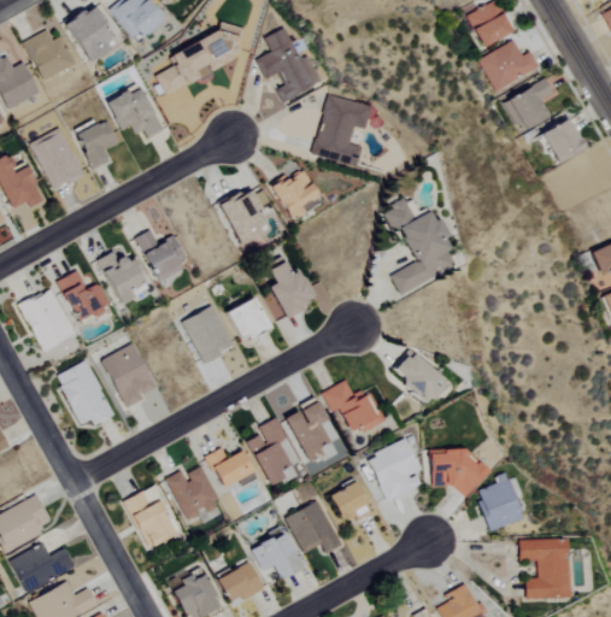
[(164,21),(150,3),(151,0),(150,0),(121,0),(112,7),(139,41),(164,21)]
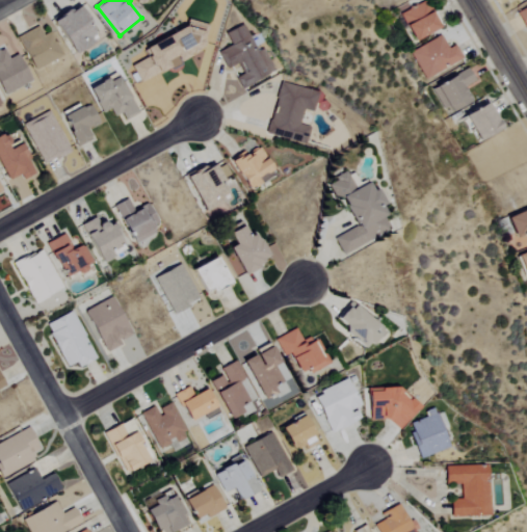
[(416,42),(442,30),(429,2),(404,12),(416,42)]
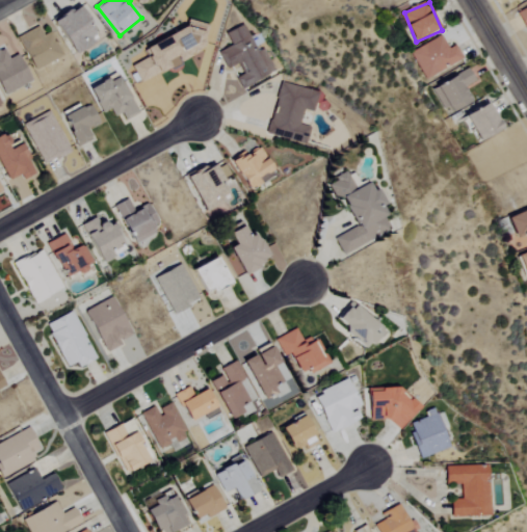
[(100,41),(80,6),(55,22),(75,55),(100,41)]
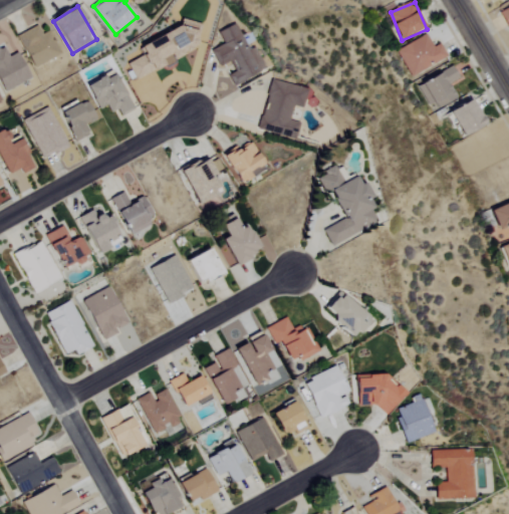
[(51,31),(44,35),(39,25),(19,36),(37,68),(64,54),(51,31)]
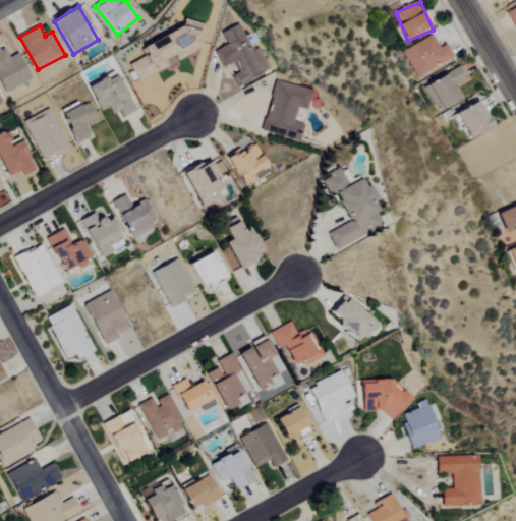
[(272,71),(260,48),(253,51),(240,25),(224,34),(230,45),(217,52),(225,68),(237,62),(242,72),(234,76),(239,87),(272,71)]
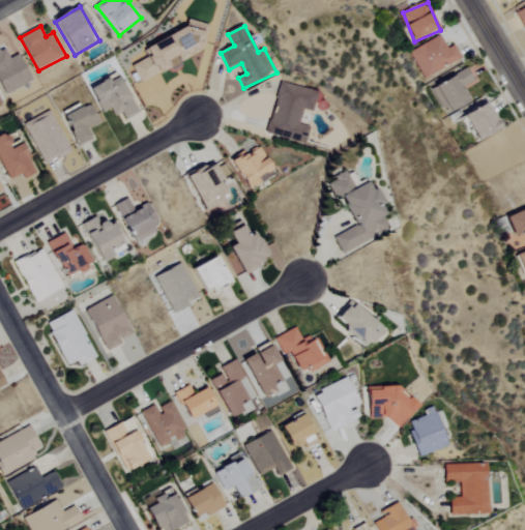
[(143,82),(171,68),(168,62),(175,59),(176,63),(208,49),(199,30),(187,36),(184,29),(144,49),(146,54),(133,61),(143,82)]
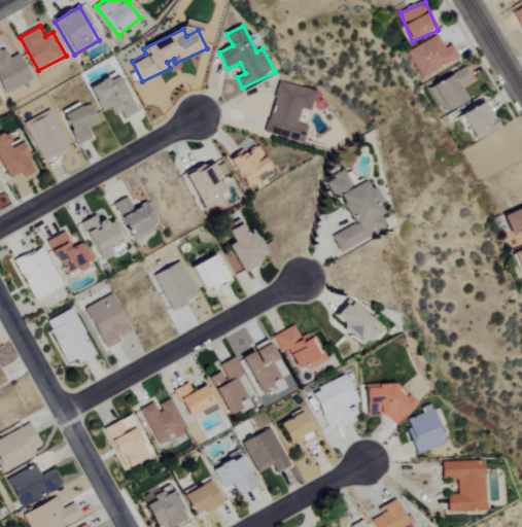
[(462,60),(454,45),(448,48),(441,36),(410,53),(424,79),(462,60)]
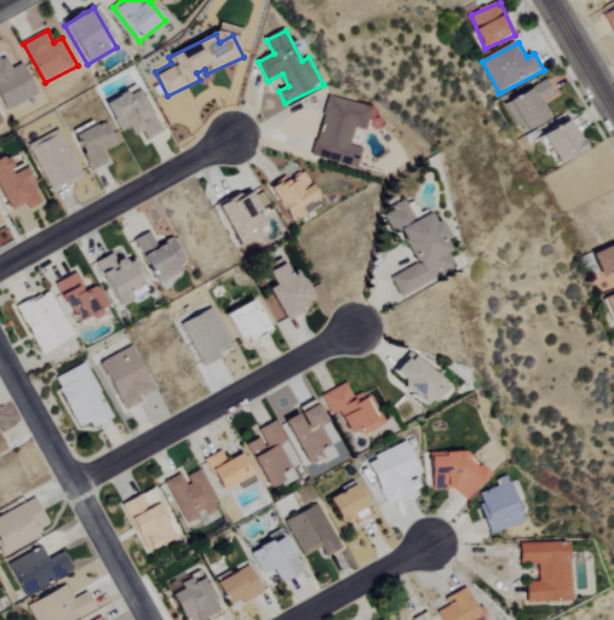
[(40,96),(23,64),(13,69),(6,56),(0,59),(0,95),(9,112),(40,96)]
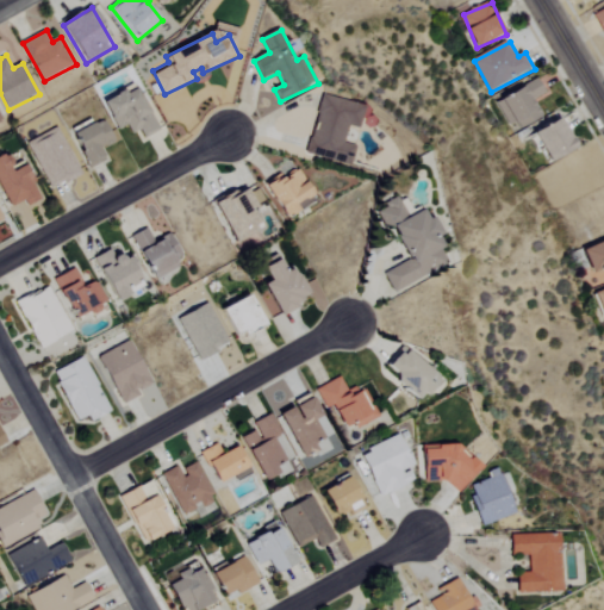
[(518,132),(546,118),(536,100),(548,94),(541,79),(502,100),(518,132)]
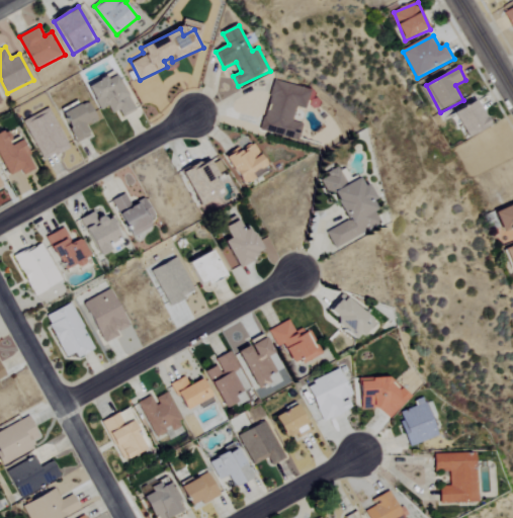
[(312,90),(275,81),(263,132),(301,141),(305,123),(294,121),(297,107),(307,109),(312,90)]
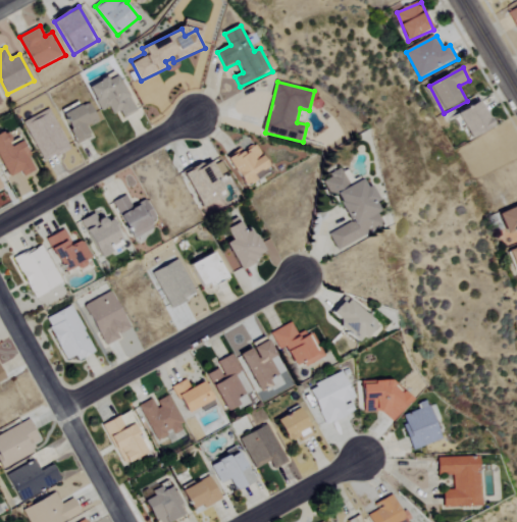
[(460,112),(471,139),(495,128),(482,102),(460,112)]
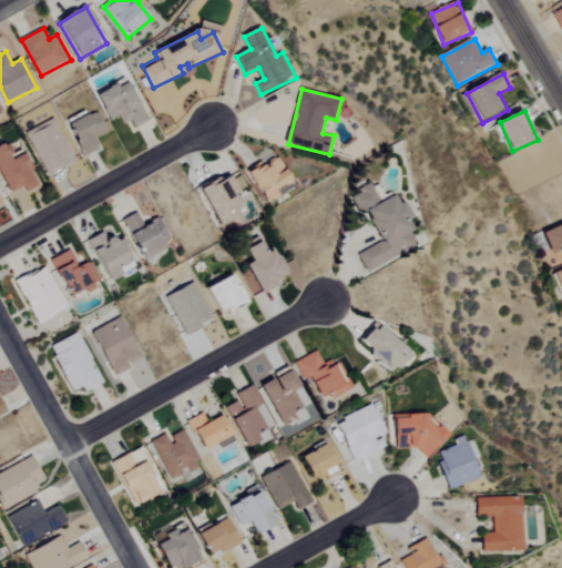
[(95,139),(109,133),(101,112),(70,123),(82,156),(100,150),(95,139)]
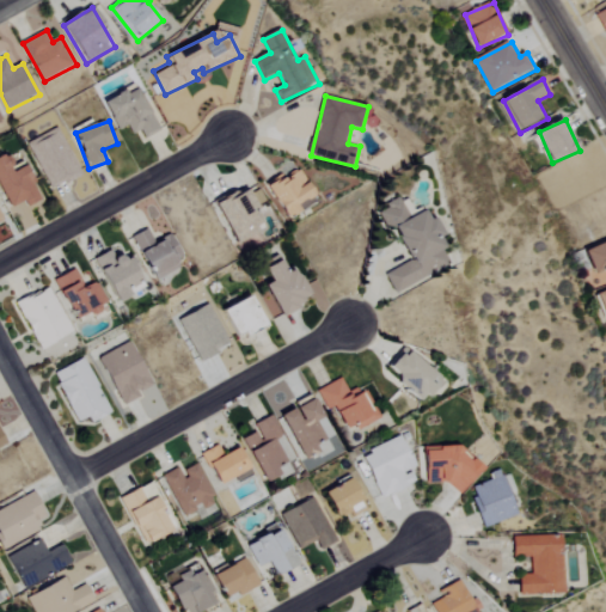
[(85,176),(62,129),(32,144),(55,189),(85,176)]
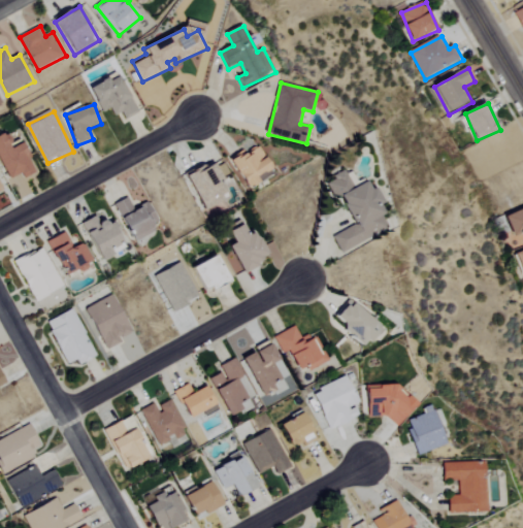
[(0,135),(0,164),(8,180),(30,169),(24,157),(28,155),(22,143),(12,149),(4,133),(0,135)]
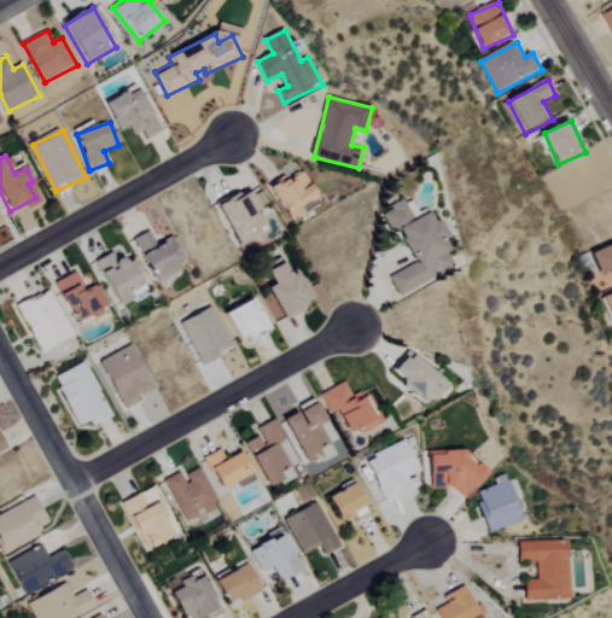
[(320,198),(306,173),(290,181),(287,178),(269,186),(290,222),(304,215),(301,209),(320,198)]
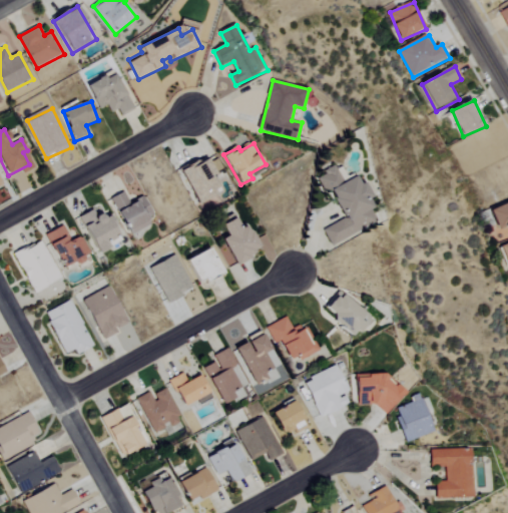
[(199,204),(224,192),(207,158),(182,170),(199,204)]
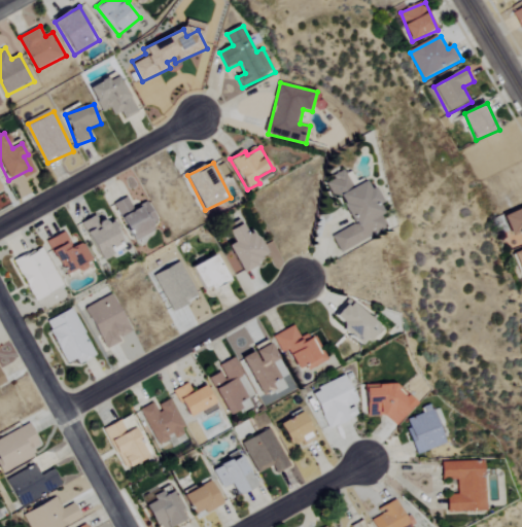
[(391,229),(369,180),(357,186),(349,169),(331,178),(353,226),(335,236),(342,252),(391,229)]
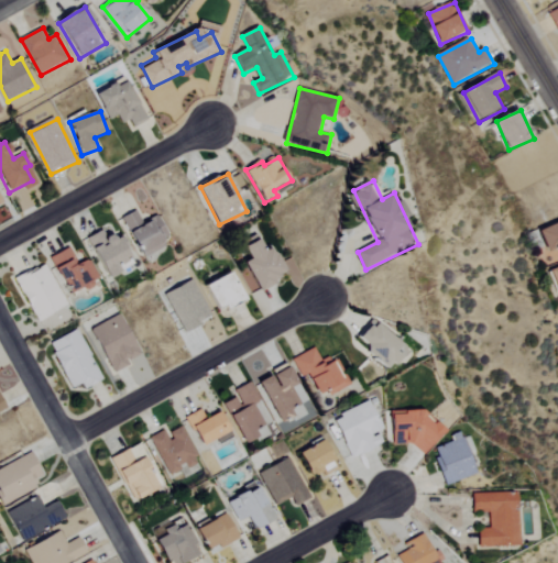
[(124,217),(144,260),(167,249),(163,239),(170,236),(160,214),(143,222),(139,211),(124,217)]
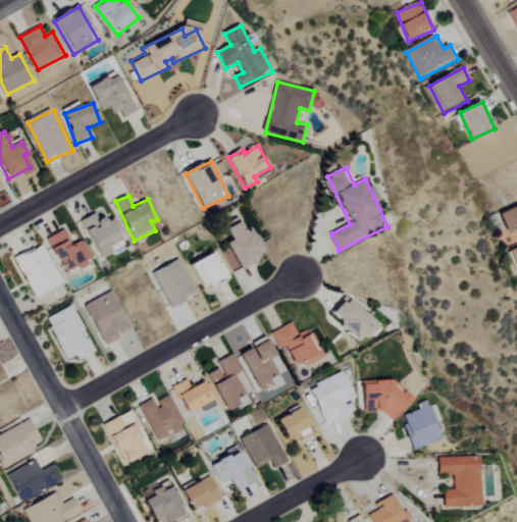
[(516,207),(501,214),(509,235),(516,230),(516,207)]
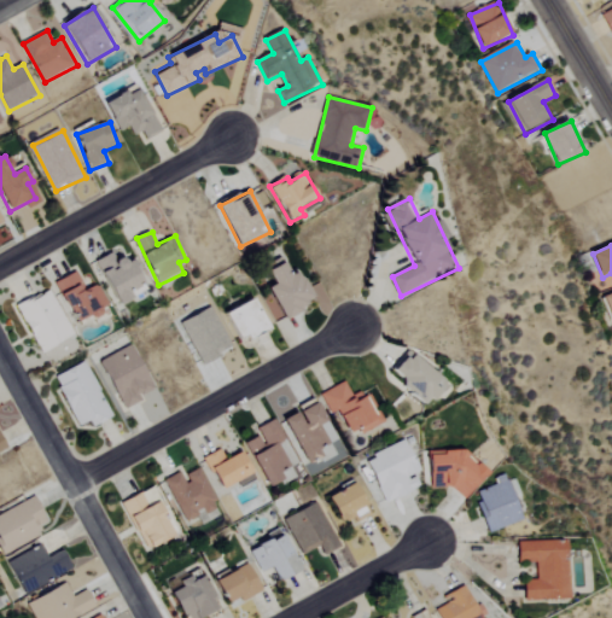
[(98,260),(117,303),(143,292),(123,249),(98,260)]
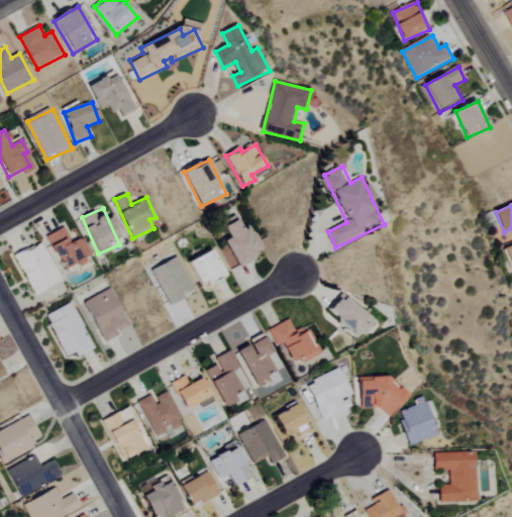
[(224,239),(237,265),(264,251),(249,224),(230,233),(231,236),(224,239)]
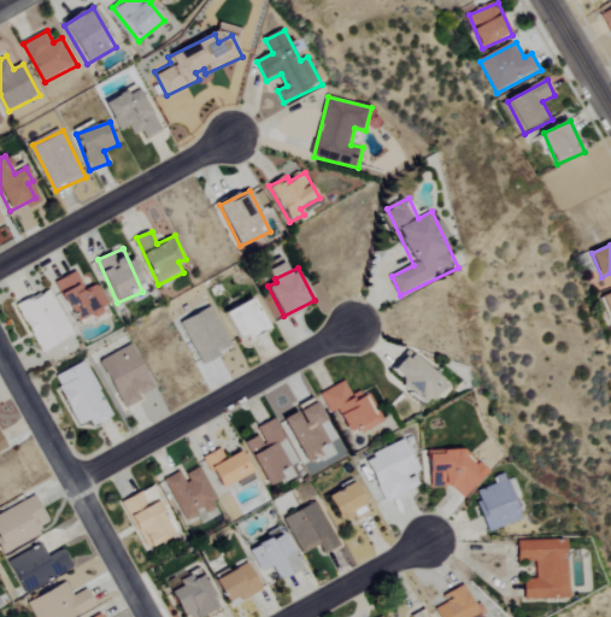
[(57,281),(76,323),(110,307),(99,283),(87,288),(78,270),(57,281)]
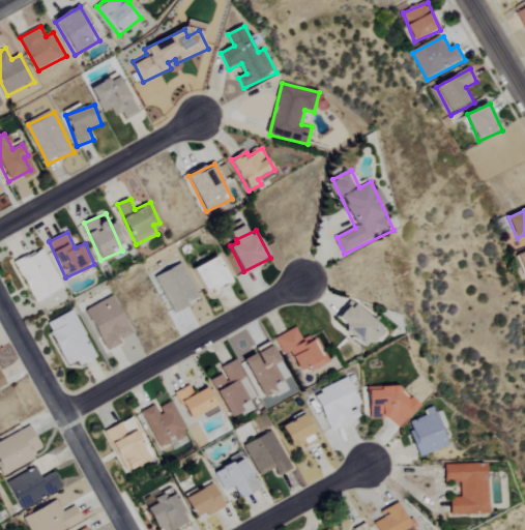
[(65,287),(44,247),(16,263),(37,301),(65,287)]
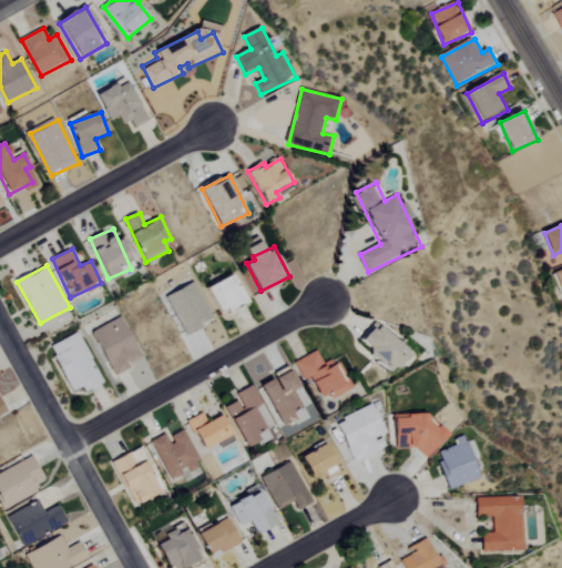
[(208,287),(224,314),(247,301),(233,274),(208,287)]
